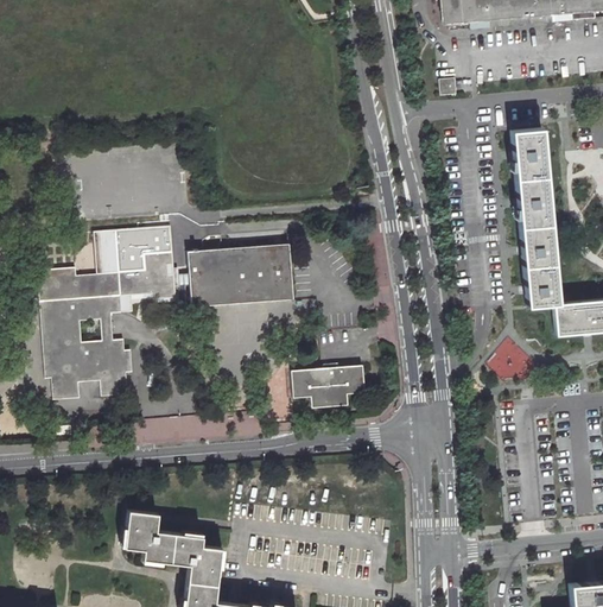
[(446,0),(449,19),(461,18),(462,30),(509,25),(597,17),(596,6),(602,5),(602,0),(446,0)]
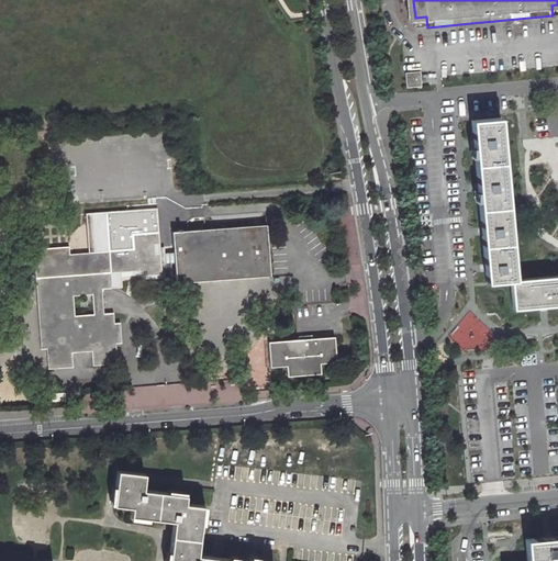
[(424,70),(410,71),(411,86),(425,85),(424,70)]
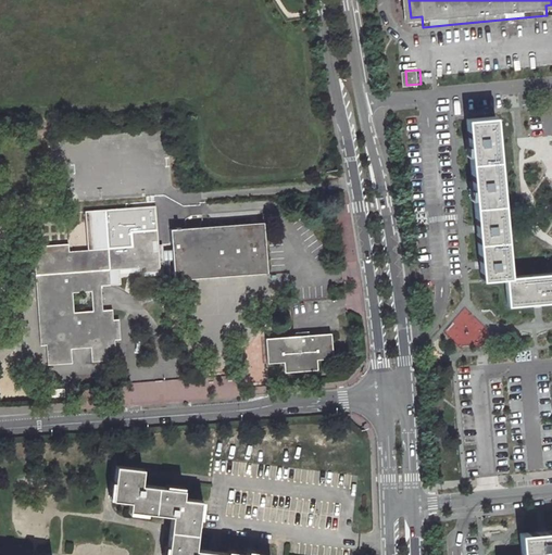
[(509,278),(512,277),(499,116),(473,118),(484,278),(509,278)]
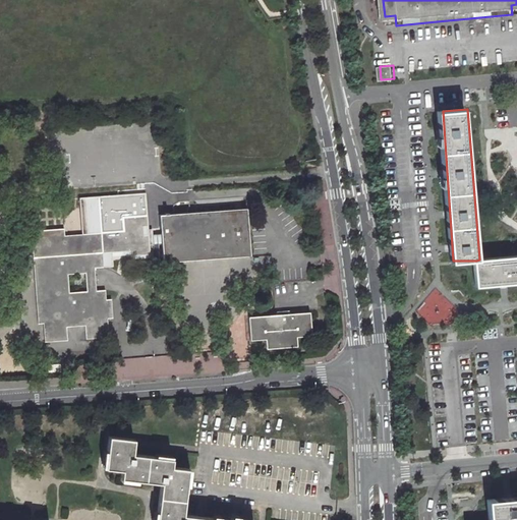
[(251,208),(164,215),(167,262),(254,255),(251,208)]
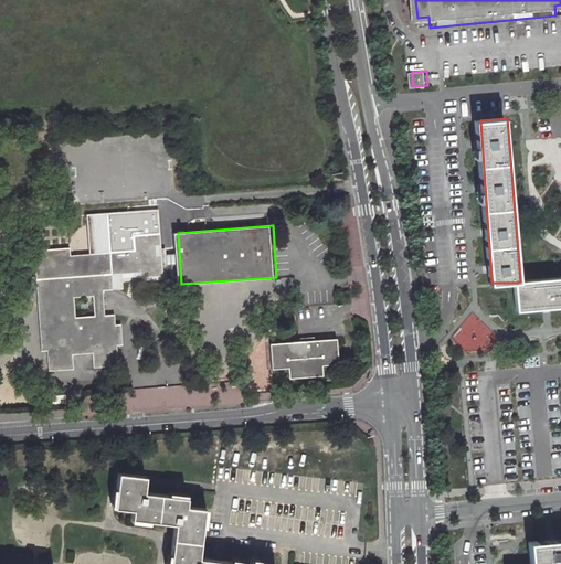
[(162,235),(138,237),(139,249),(75,254),(76,275),(41,278),(45,350),(52,349),(54,371),(78,370),(77,353),(96,352),(97,368),(122,366),(120,347),(127,347),(126,325),(119,326),(118,315),(109,316),(107,291),(117,291),(116,276),(145,274),(146,280),(167,278),(165,257),(160,257),(159,248),(165,247),(162,235)]
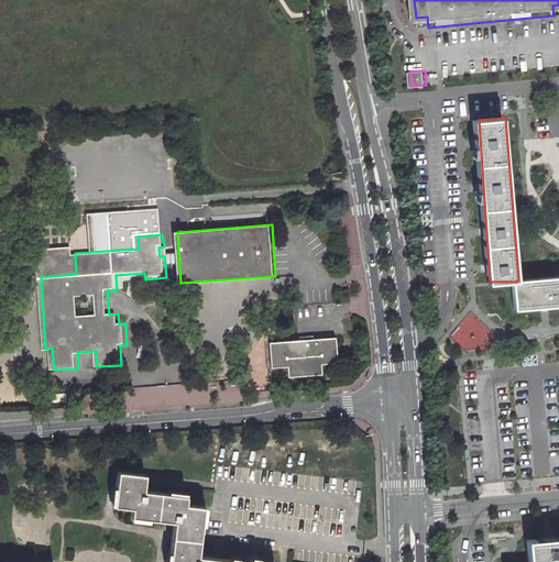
[(74,245),(39,249),(41,277),(76,274),(75,253),(74,245)]
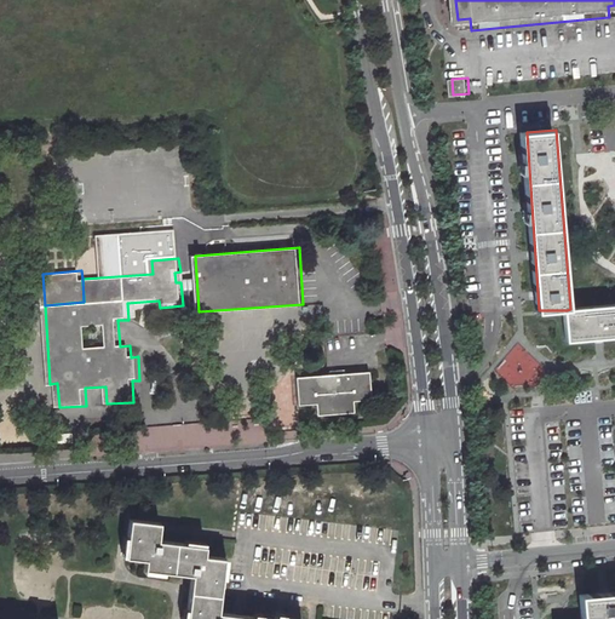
[(614,304),(570,309),(567,310),(569,339),(614,334),(614,304)]
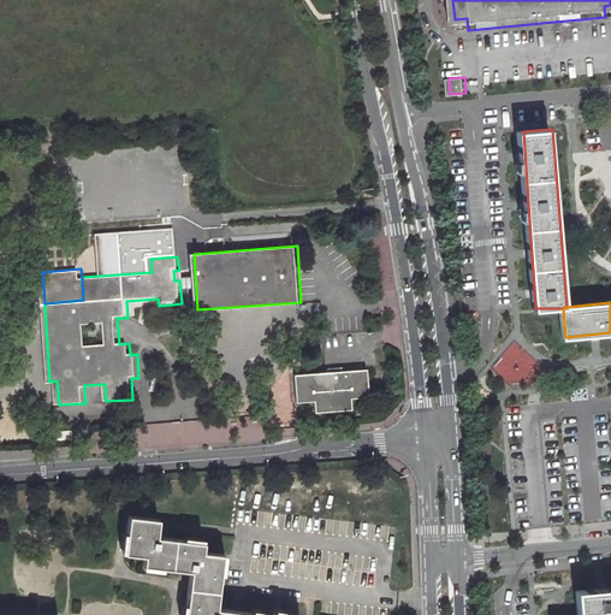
[(318,404),(354,401),(354,397),(372,396),(371,368),(297,373),(300,401),(318,400),(318,404)]
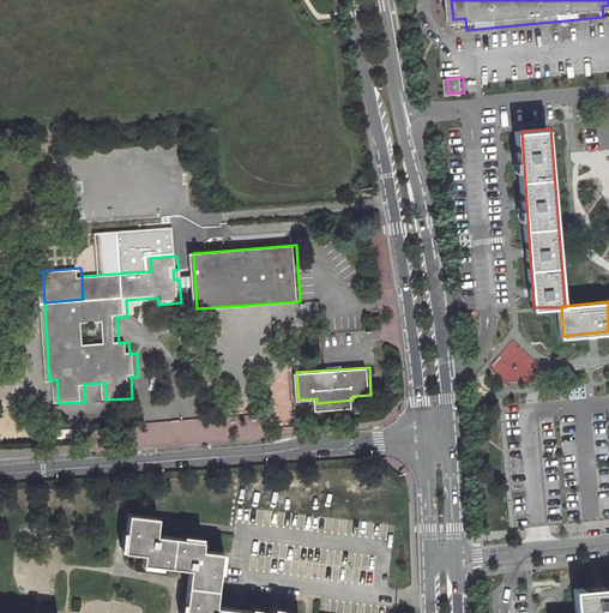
[(162,517),(133,514),(128,552),(148,554),(146,564),(192,569),(187,612),(302,612),(303,612),(299,612),(301,600),(290,599),(289,611),(277,610),(277,612),(221,606),(225,552),(206,550),(207,540),(161,535),(162,517)]
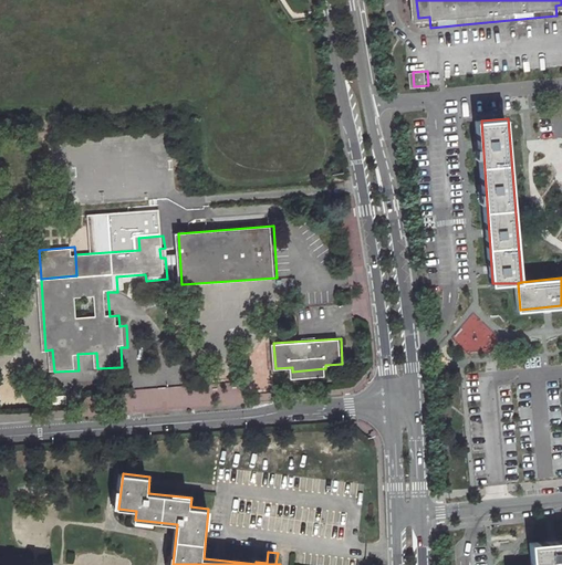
[(561,537),(533,541),(534,564),(561,564),(561,537)]
